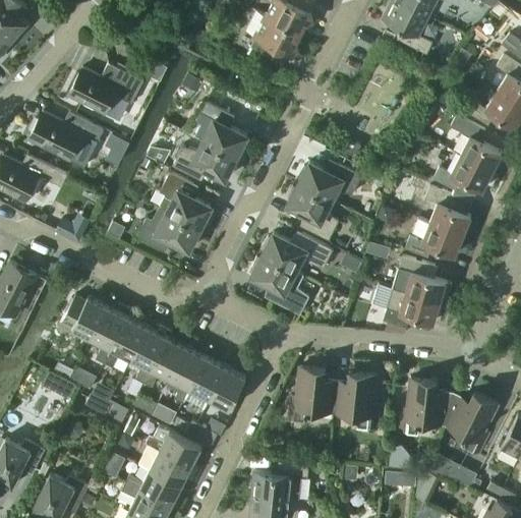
[(0,0),(0,32),(10,41),(17,33),(21,36),(30,26),(19,17),(26,8),(16,0),(0,0)]
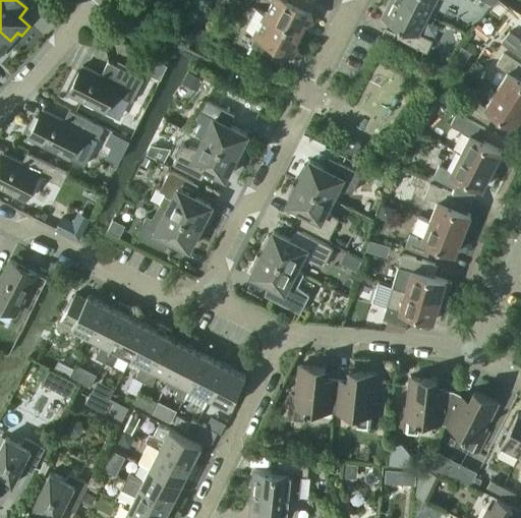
[(274,0),(266,17),(300,34),(304,25),(312,22),(310,14),(305,12),(309,3),(313,5),(314,3),(307,0),(274,0)]
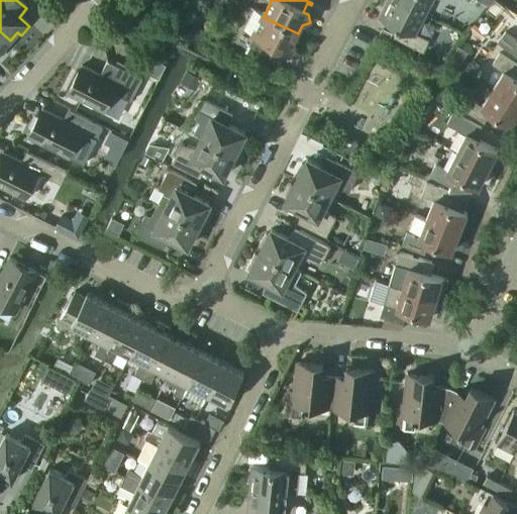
[(425,17),(391,0),(389,0),(380,19),(400,29),(395,40),(423,55),(429,43),(415,35),(425,17)]
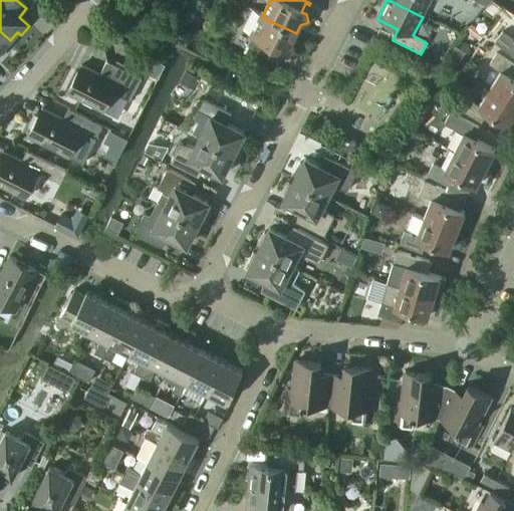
[(389,0),(423,17),(431,0),(435,0),(439,2),(439,0),(389,0)]
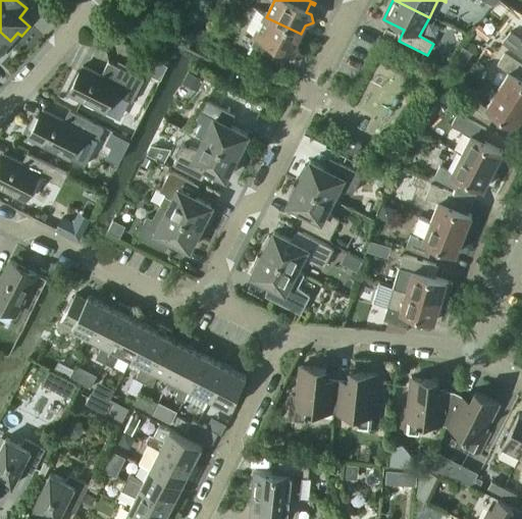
[(301,34),(266,17),(256,11),(246,32),(260,39),(254,49),(283,64),(284,62),(280,60),(285,52),(290,54),(298,52),(296,44),(301,34)]
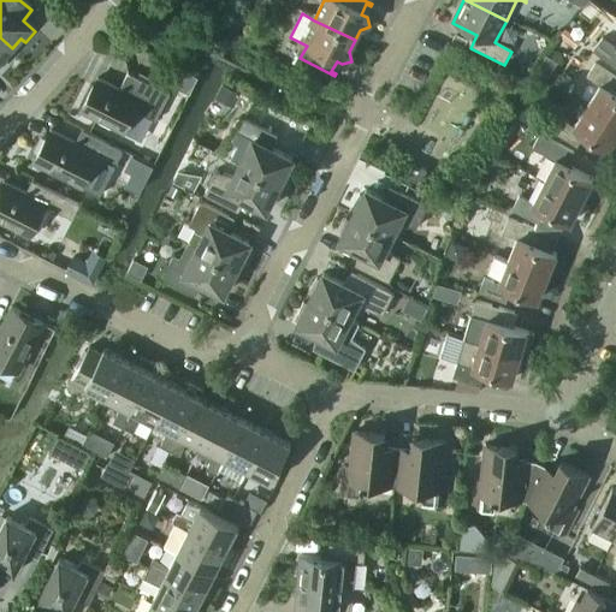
[(3,59),(12,48),(0,37),(0,70),(7,63),(3,59)]
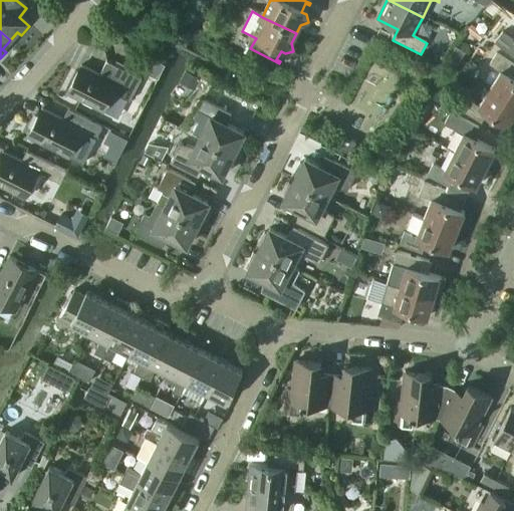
[(513,42),(502,34),(495,44),(513,58),(513,42)]
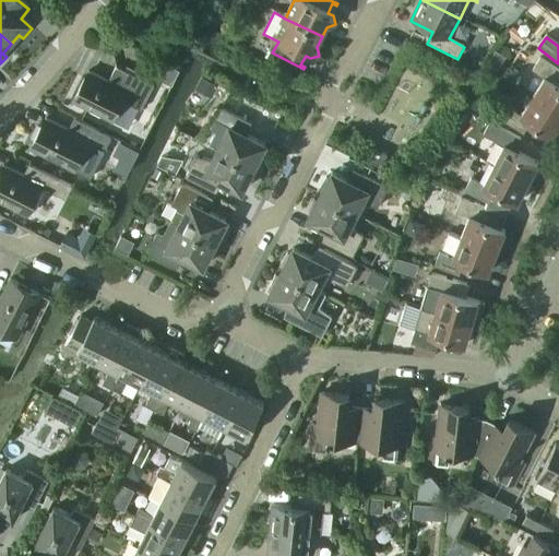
[(545,80),(533,98),(558,115),(558,87),(555,85),(558,79),(558,72),(539,60),(533,72),(545,80)]
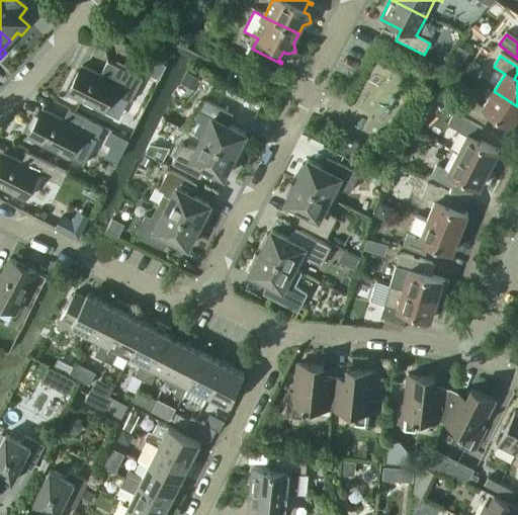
[(82,68),(68,95),(104,114),(113,96),(127,102),(131,104),(143,81),(139,80),(107,63),(100,78),(82,68)]
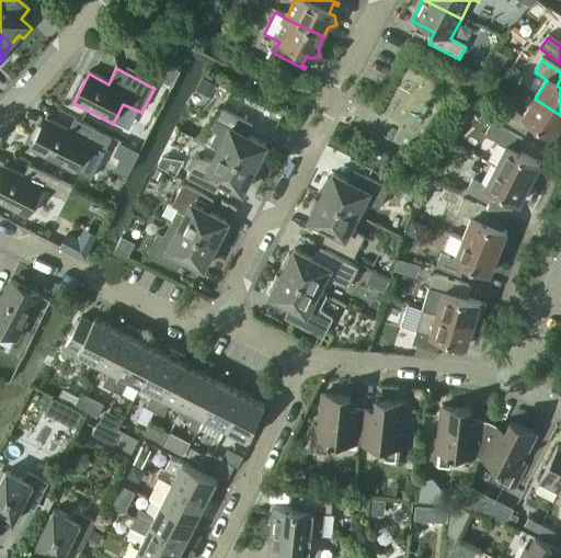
[(203,79),(196,91),(213,100),(219,88),(203,79)]
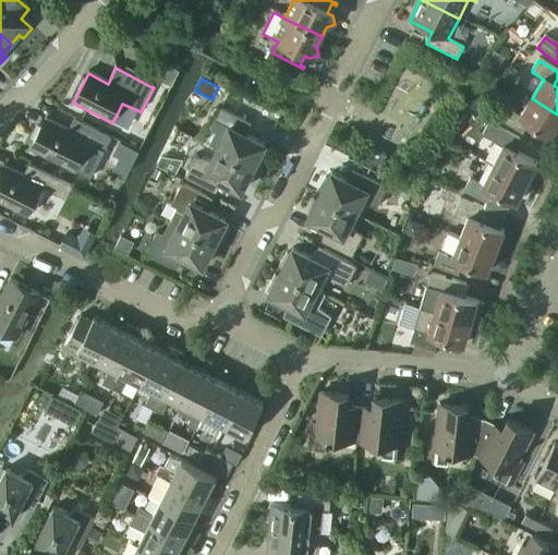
[(553,137),(557,129),(557,115),(532,98),(520,117),(508,109),(500,121),(523,135),(530,123),(553,137)]
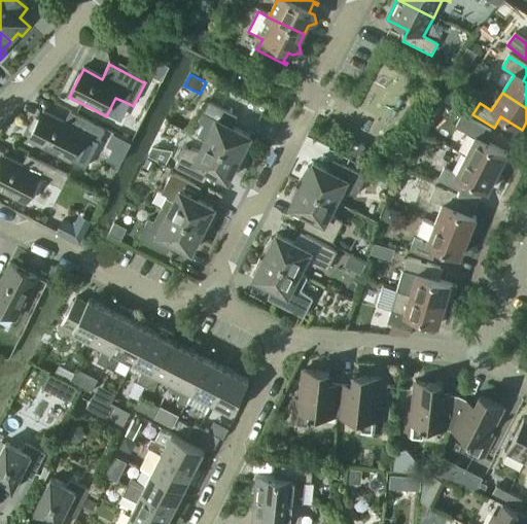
[(208,103),(199,123),(211,132),(206,143),(239,161),(241,156),(245,159),(250,145),(247,144),(250,138),(226,127),(233,115),(208,103)]
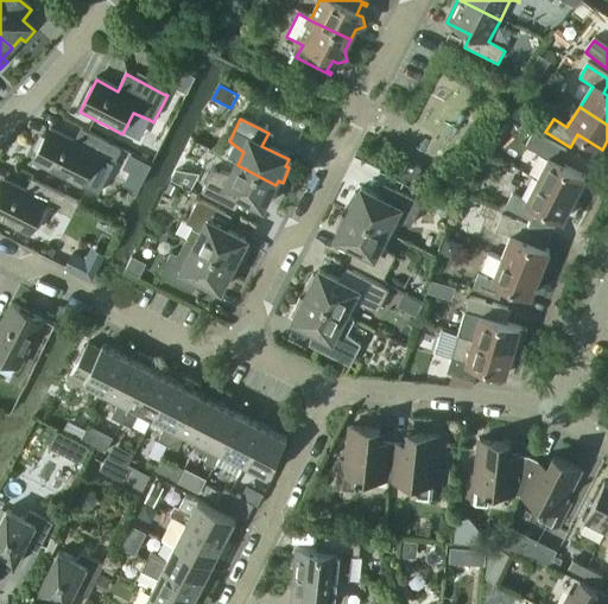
[(50,131),(33,163),(81,188),(83,184),(94,190),(100,192),(114,166),(121,152),(88,134),(81,147),(74,144),(50,131)]
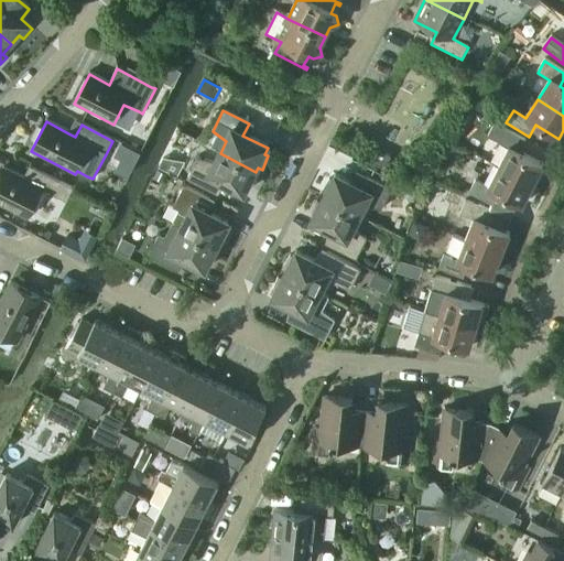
[(498,169),(533,186),(543,166),(519,154),(525,142),(494,126),(488,139),(508,149),(498,169)]
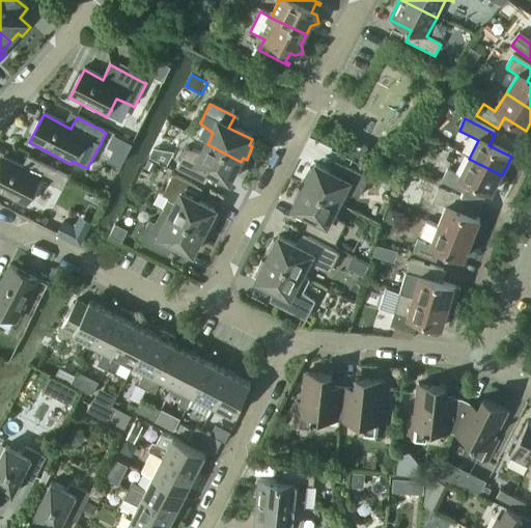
[(186,150),(176,170),(200,183),(206,172),(229,184),(232,178),(235,179),(243,167),(239,166),(241,162),(207,144),(201,156),(186,150)]
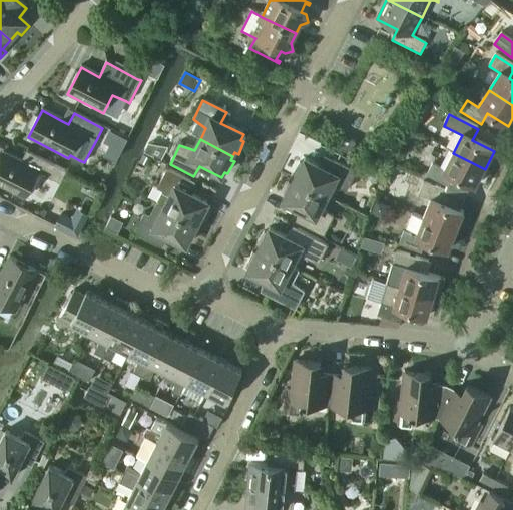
[(355,144),(345,139),(339,149),(350,155),(355,144)]
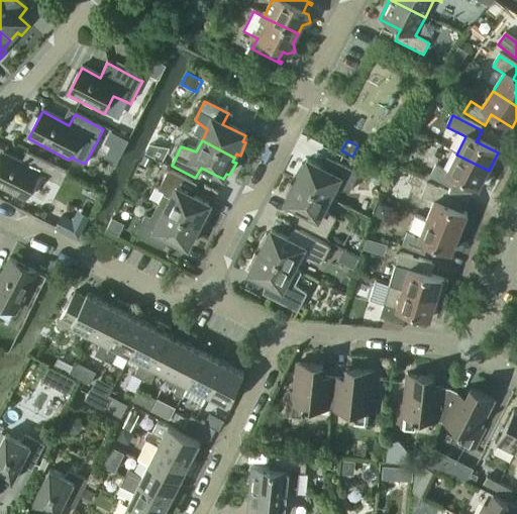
[(3,155),(0,161),(0,187),(25,200),(38,175),(48,180),(61,186),(67,174),(55,168),(33,157),(27,168),(3,155)]
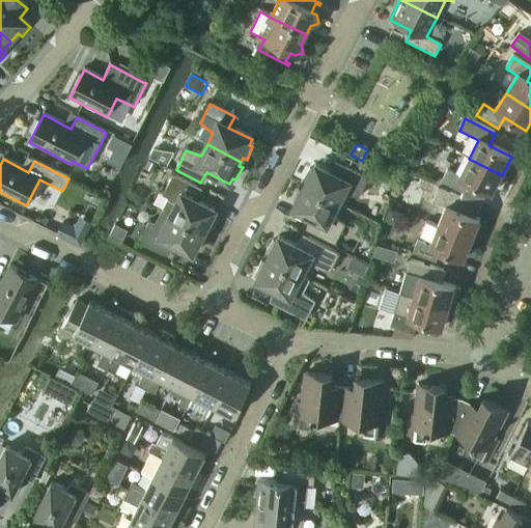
[(492,195),(502,175),(469,159),(459,177),(447,171),(441,184),(464,195),(469,184),(492,195)]
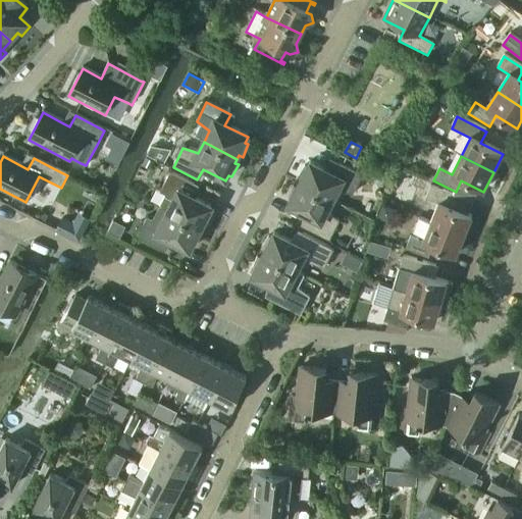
[(295,183),(332,202),(340,189),(353,196),(363,176),(338,164),(333,175),(310,163),(307,168),(305,167),(295,183)]
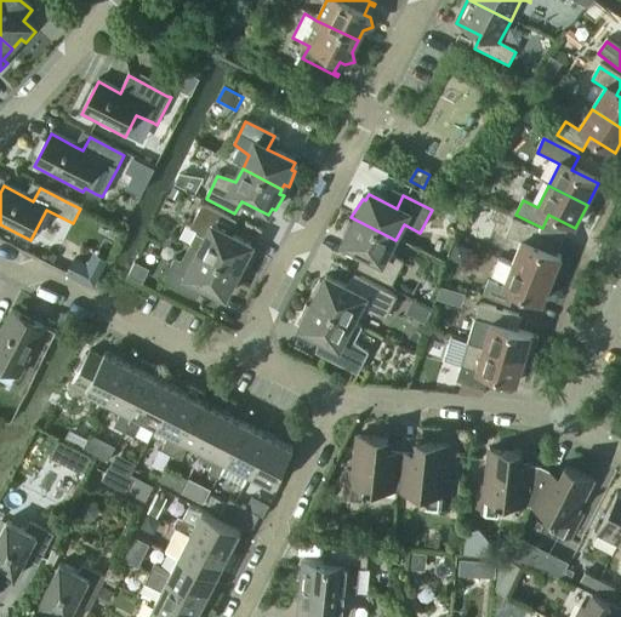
[(197,234),(189,249),(239,273),(241,269),(245,270),(251,256),(249,253),(252,247),(233,238),(239,224),(203,206),(191,229),(197,234)]
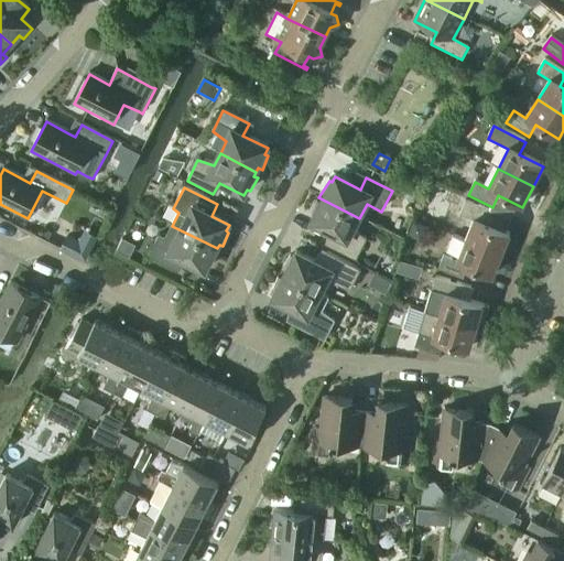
[(314,217),(311,224),(336,236),(331,248),(356,261),(367,240),(354,230),(359,218),(323,200),(321,204),(317,202),(312,216),(314,217)]
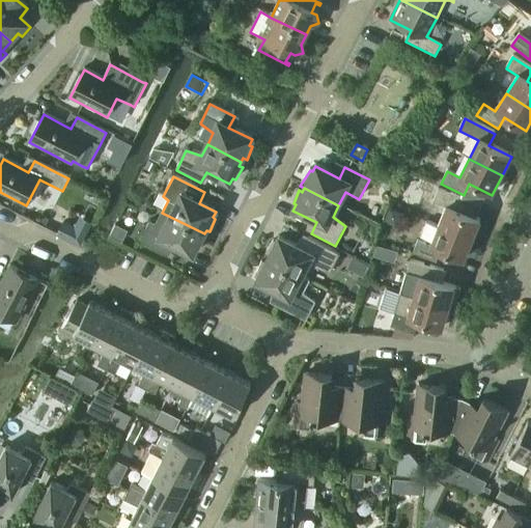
[(446,209),(438,227),(472,241),(480,221),(456,212),(462,200),(438,191),(434,203),(446,209)]
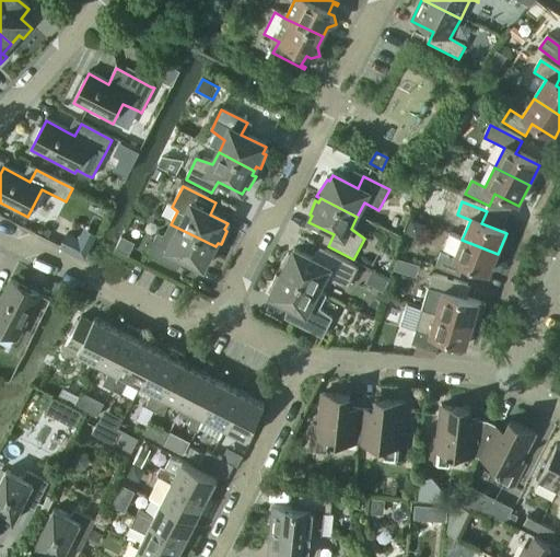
[(158,235),(147,256),(173,269),(178,257),(203,270),(207,264),(209,266),(218,253),(213,251),(216,246),(171,224),(164,238),(158,235)]
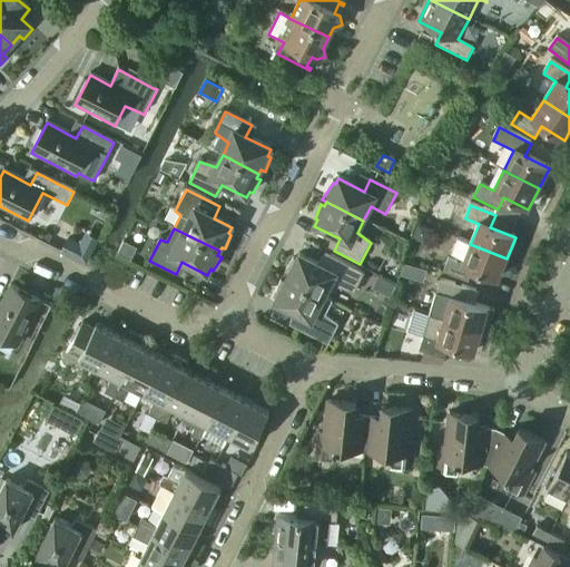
[(498,281),(507,258),(470,244),(470,245),(458,240),(451,255),(463,261),(462,265),(449,260),(443,273),(468,283),(473,270),(498,281)]
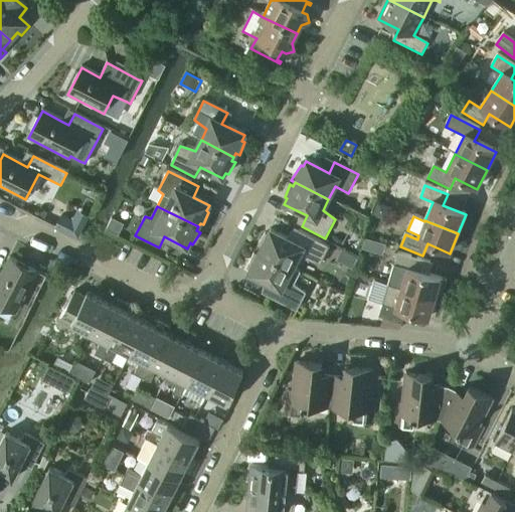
[(265,235),(258,246),(262,248),(260,252),(293,269),(298,259),(320,266),(330,247),(299,231),(293,242),(271,231),(268,236),(265,235)]
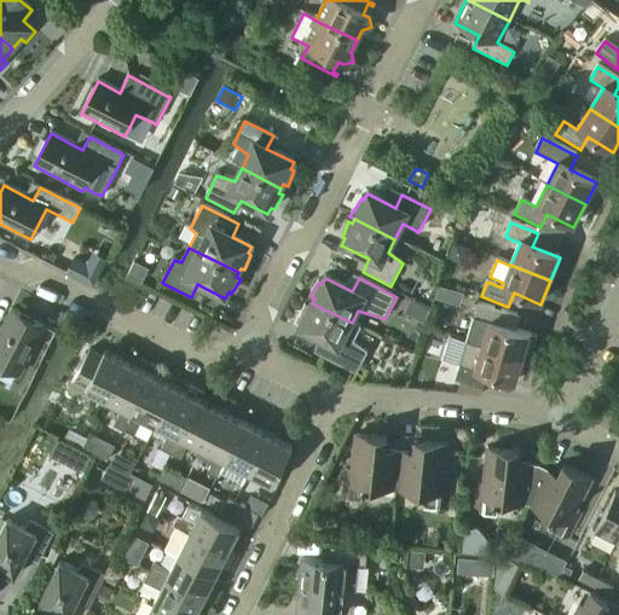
[(302,323),(299,329),(327,343),(319,357),(357,375),(368,353),(353,343),(360,329),(352,323),(312,303),(310,308),(305,306),(299,321),(302,323)]
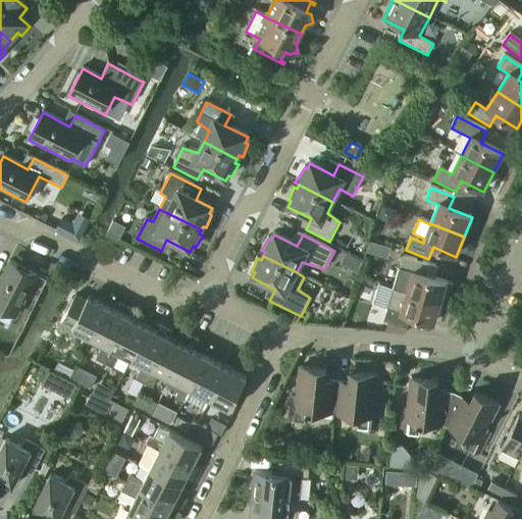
[(403,257),(394,290),(440,304),(441,302),(447,304),(452,284),(436,280),(439,268),(426,264),(403,257)]
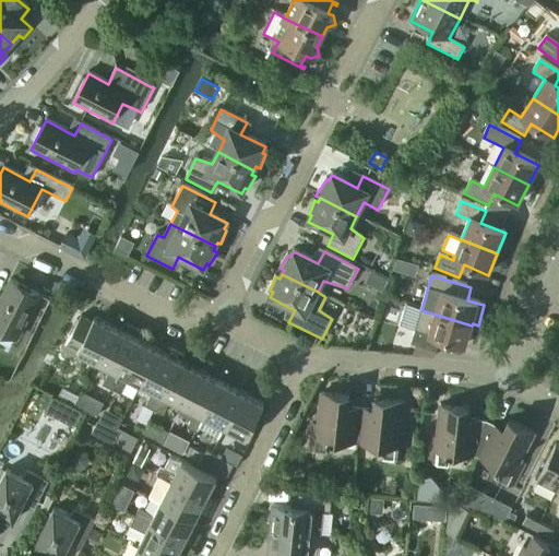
[(39,296),(10,282),(0,302),(0,331),(18,341),(39,296)]
